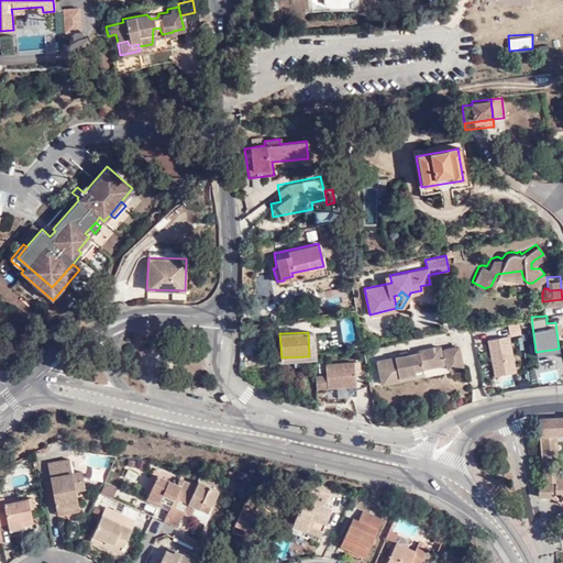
[(510,332),(487,335),(493,375),(516,372),(510,332)]
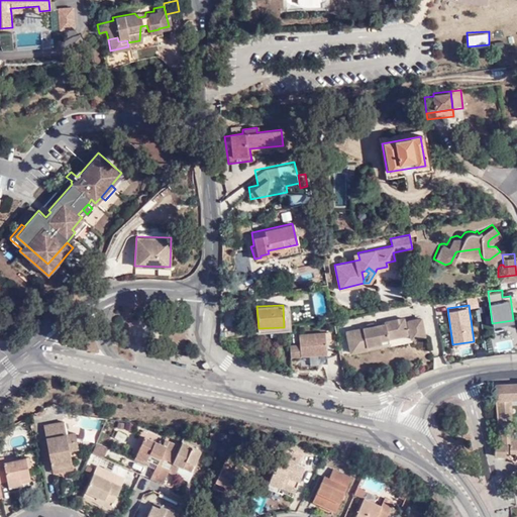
[(374,325),(367,327),(346,330),(350,351),(368,348),(367,345),(389,341),(388,338),(398,335),(397,330),(405,329),(408,328),(410,338),(424,336),(420,317),(403,320),(403,317),(385,321),(385,323),(374,325)]
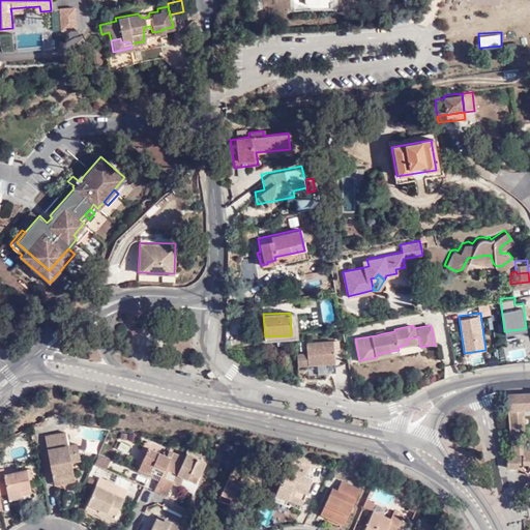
[(306,353),(296,354),(297,366),(307,365),(334,362),(333,353),(332,342),(332,341),(305,343),(306,353)]
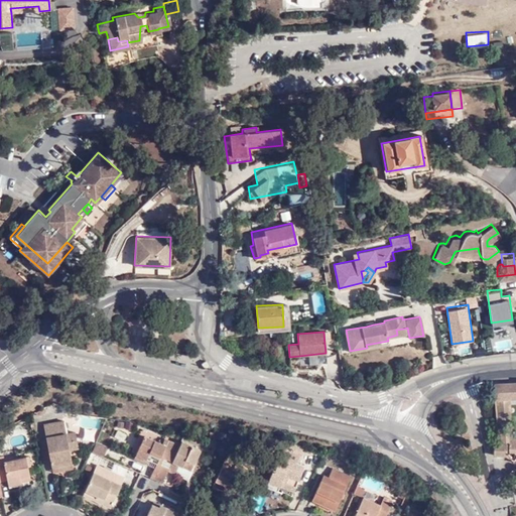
[(223,373),(218,367),(212,373),(217,379),(223,373)]
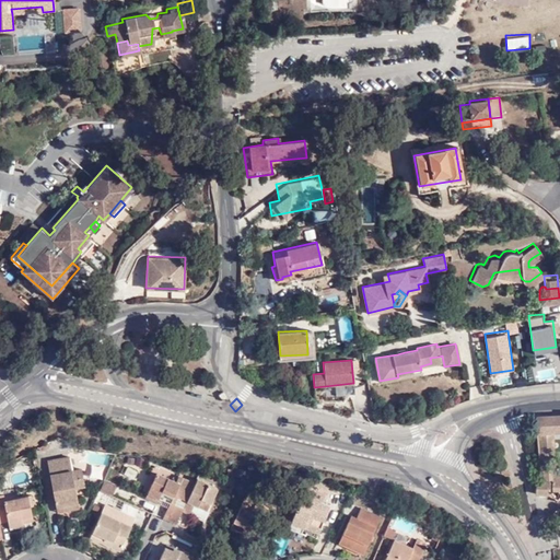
[(559,474),(553,467),(552,458),(556,458),(555,433),(559,432),(559,416),(535,417),(536,418),(539,481),(535,481),(536,494),(549,493),(549,490),(557,490),(559,493),(559,474)]
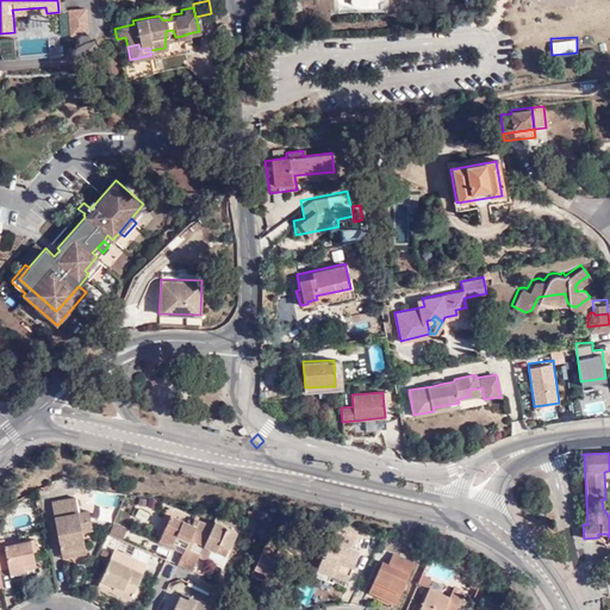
[(94,492),(91,504),(117,510),(119,498),(94,492)]
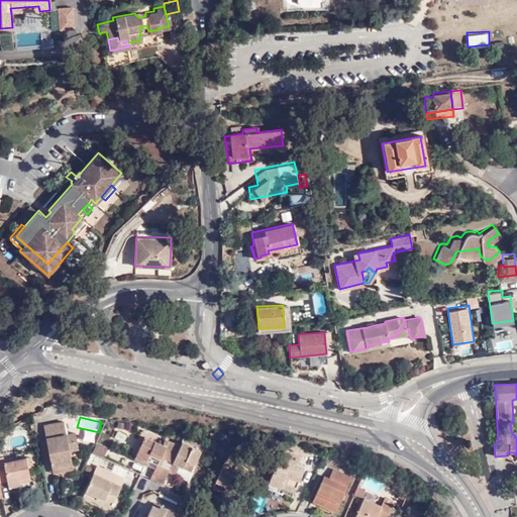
[(72,449),(82,446),(78,431),(70,433),(67,420),(46,425),(57,469),(76,463),(74,454),(72,449)]
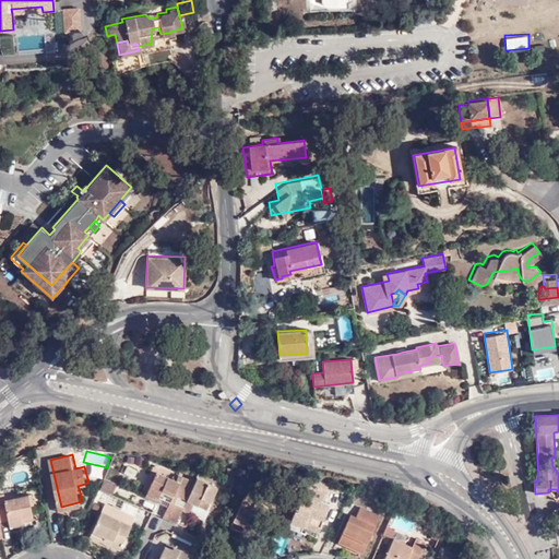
[(143,465),(143,458),(135,455),(134,464),(143,465)]
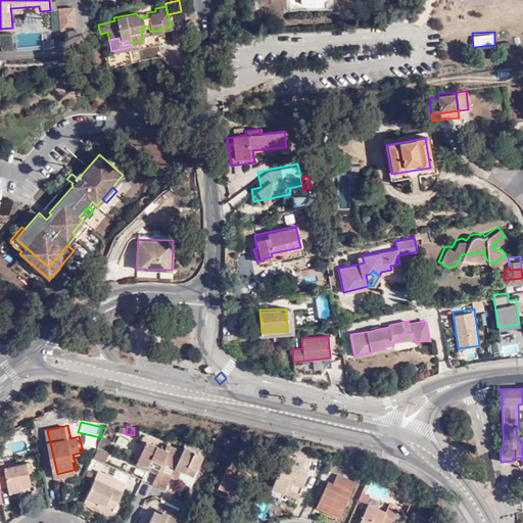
[(172,477),(183,452),(168,443),(164,448),(147,440),(139,459),(149,464),(159,468),(153,482),(167,488),(172,477)]
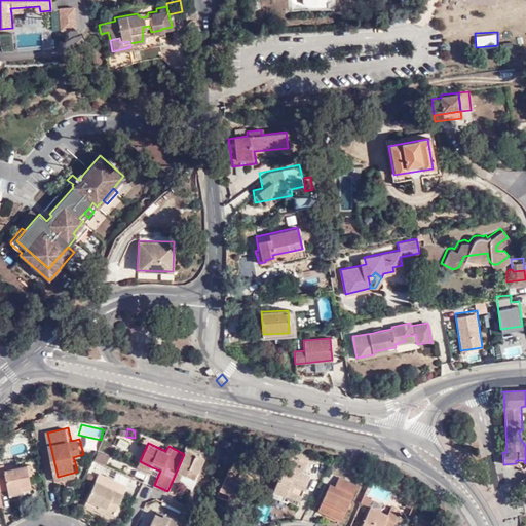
[(204,458),(186,449),(184,454),(173,480),(179,483),(193,489),(197,481),(194,480),(204,458)]
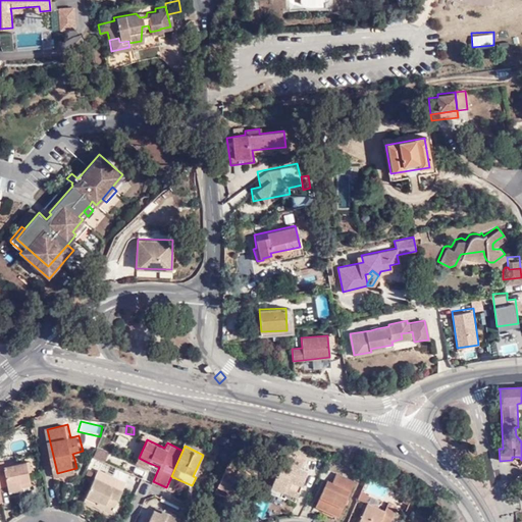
[(110,452),(99,447),(95,456),(106,461),(110,452)]
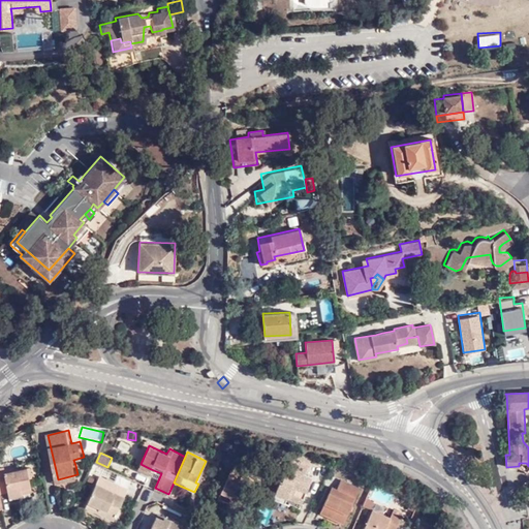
[(250,464),(234,458),(220,489),(231,494),(232,492),(247,498),(252,487),(247,485),(251,476),(246,474),(250,464)]
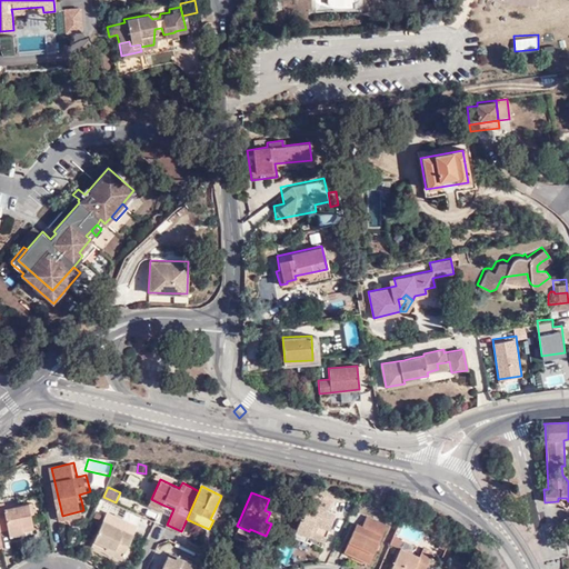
[(335,505),(317,496),(306,519),(305,518),(297,536),(315,543),(316,539),(326,543),(339,516),(331,512),(335,505)]
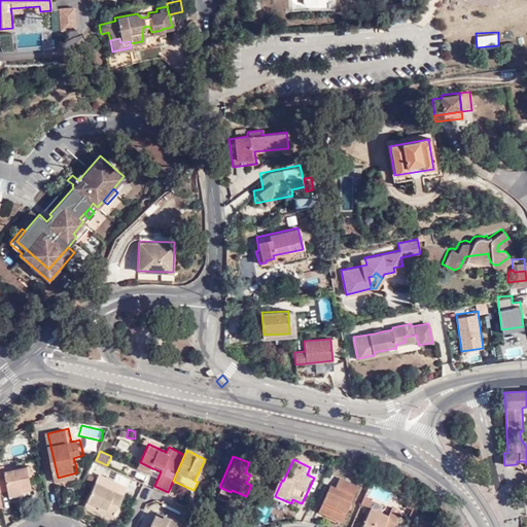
[(148,471),(150,467),(140,462),(138,466),(148,471)]
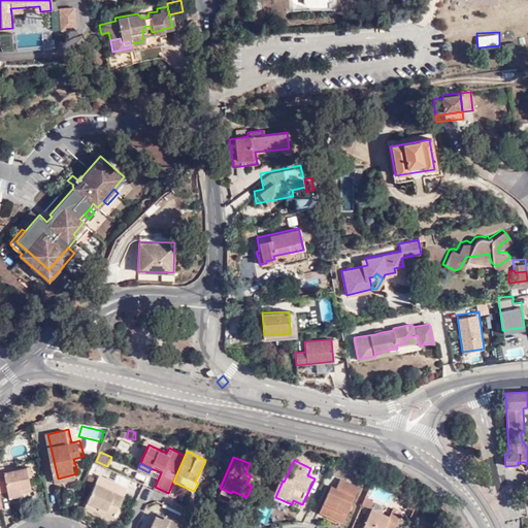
[(6,465),(0,466),(0,475),(3,491),(10,490),(11,494),(24,492),(24,491),(24,487),(32,486),(33,486),(30,465),(7,470),(6,465)]
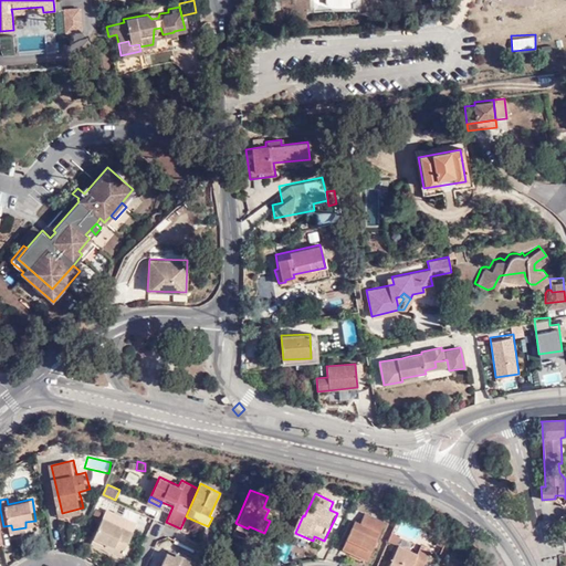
[(84,512),(83,507),(62,513),(63,517),(84,512)]
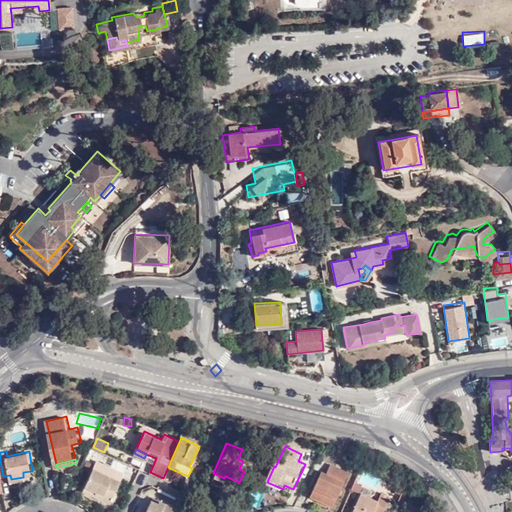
[(99,490),(114,497),(125,472),(99,460),(86,488),(97,493),(99,490)]
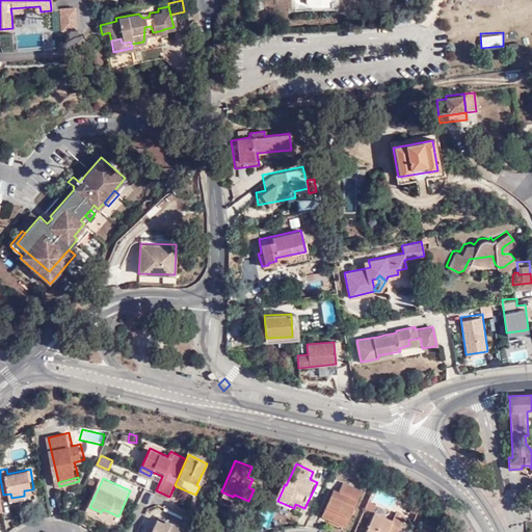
[(338,491),(334,489),(322,515),(345,526),(362,490),(342,482),(338,491)]
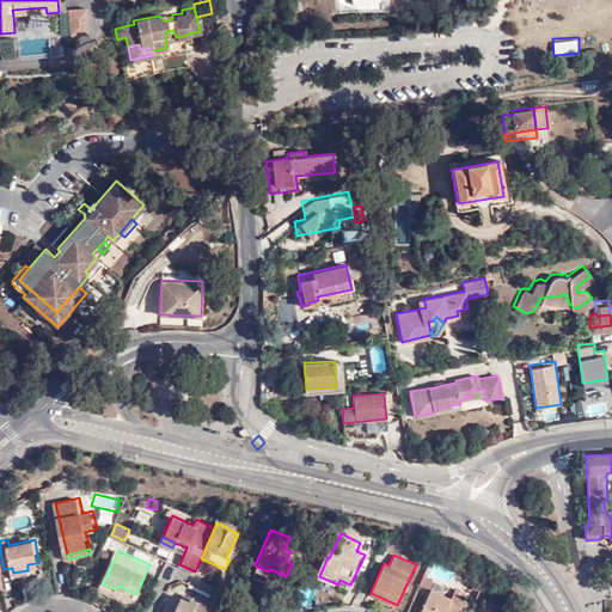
[(427,589),(430,580),(422,576),(418,586),(427,589)]
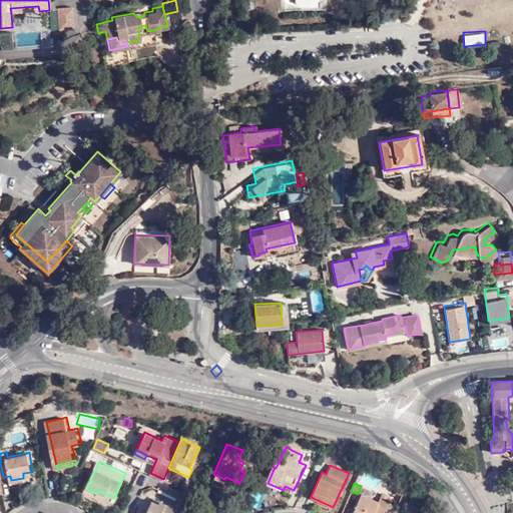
[(402,497),(405,490),(399,487),(395,494),(402,497)]
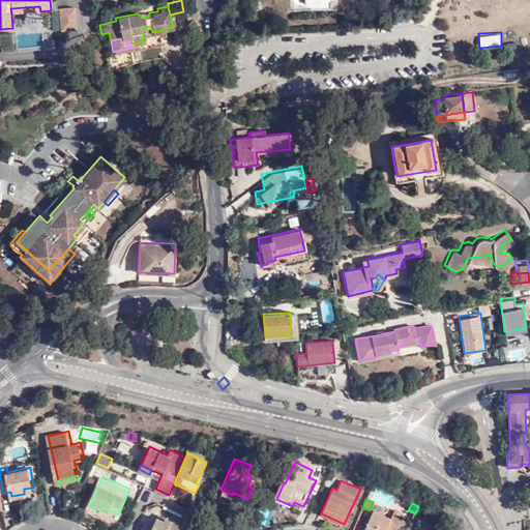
[(115,520),(118,514),(102,507),(100,510),(100,512),(115,520)]
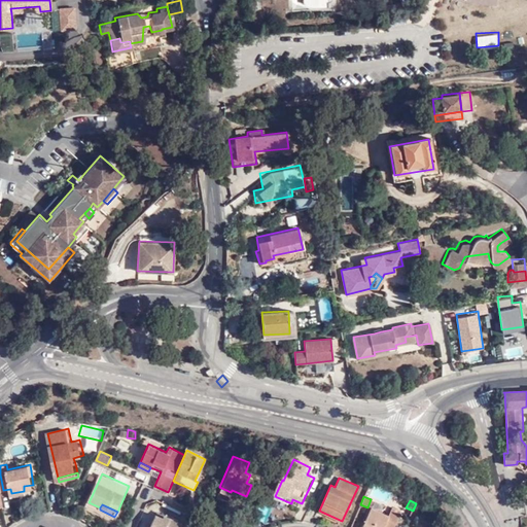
[(390,518),(373,510),(365,526),(395,526),(402,513),(394,510),(390,518)]
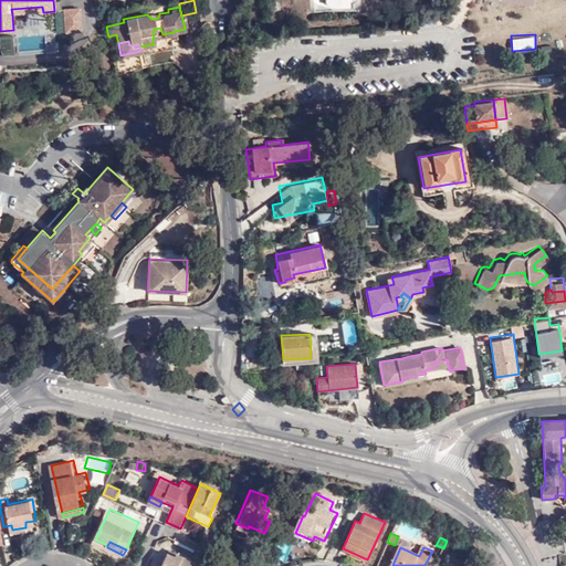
[(205,565),(210,554),(197,548),(194,555),(201,558),(197,565),(205,565)]
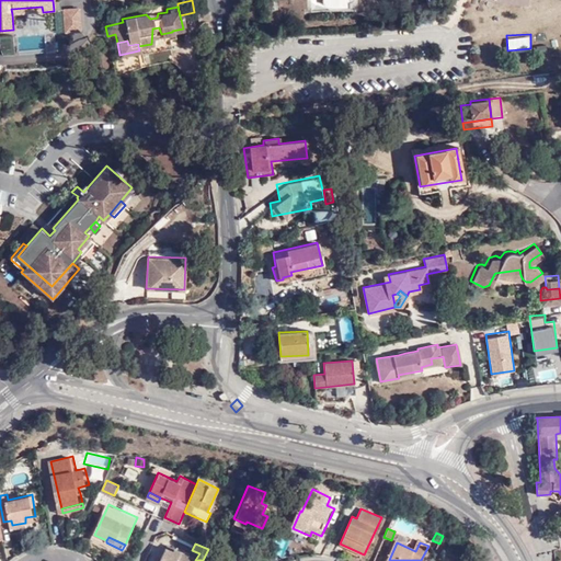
[(191,560),(194,556),(175,547),(174,548),(167,546),(159,560),(191,560)]
